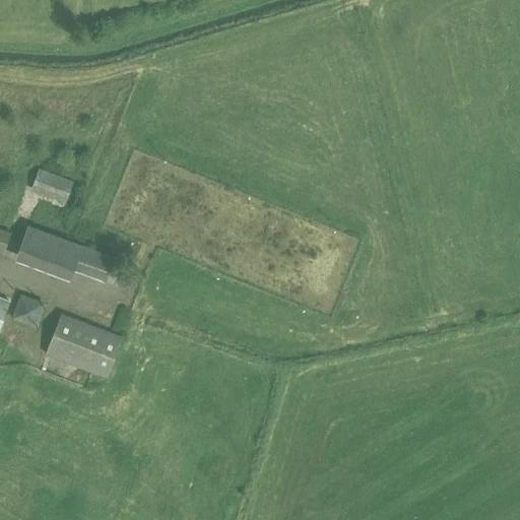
[(73,180),(40,168),(31,191),(65,203),(73,180)]
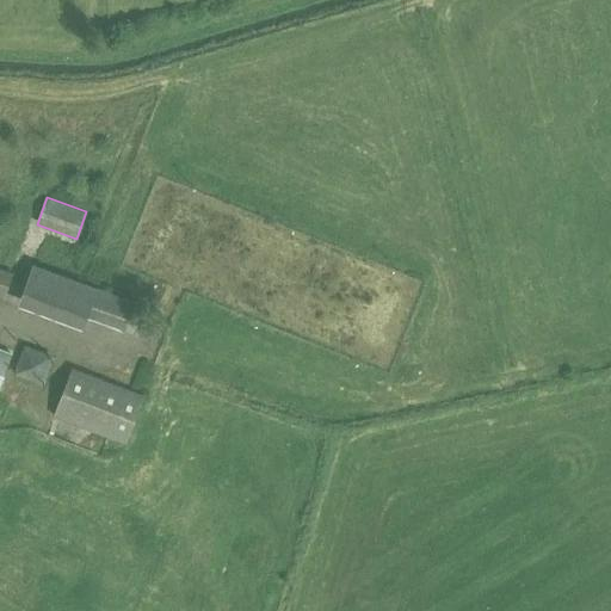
[(87,319),(123,333),(136,302),(99,288),(35,265),(19,306),(84,328),(87,319)]
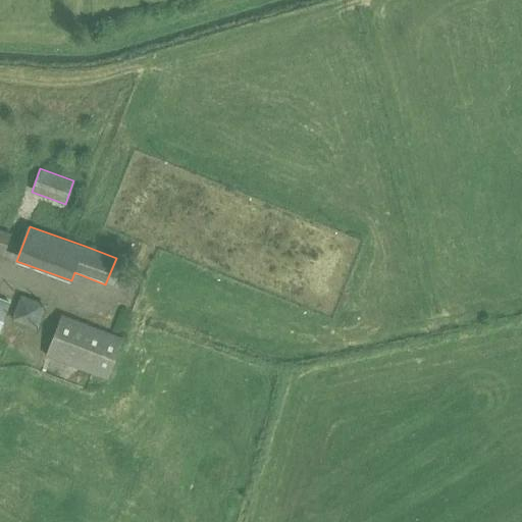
[(0,228),(0,252),(4,254),(11,233),(0,228)]
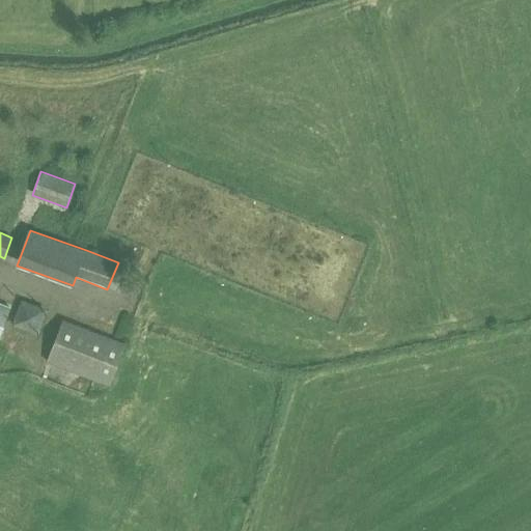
[(12,299),(16,320),(36,316),(33,296),(12,299)]
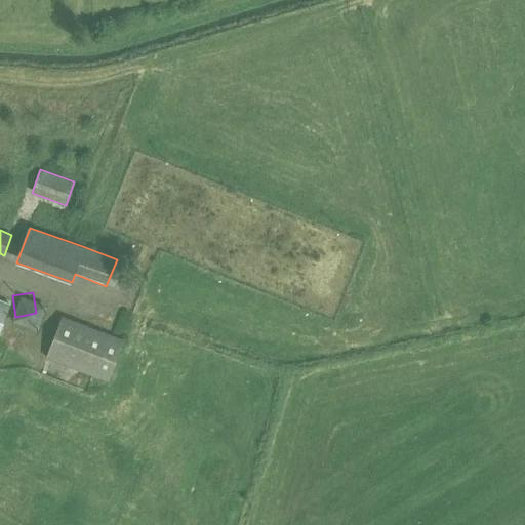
[(0,331),(10,304),(0,299),(0,331)]
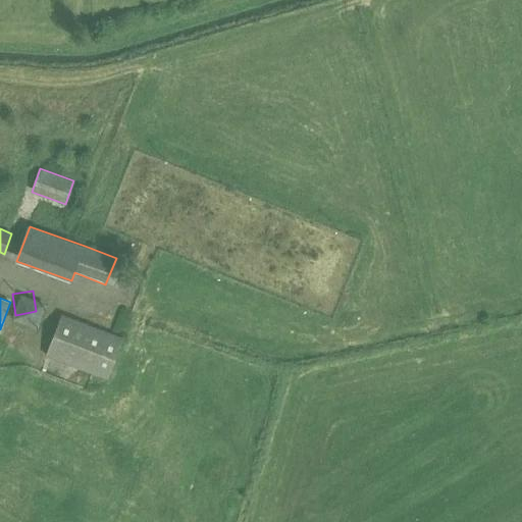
[(109,379),(123,337),(62,314),(46,356),(95,373),(109,379)]
